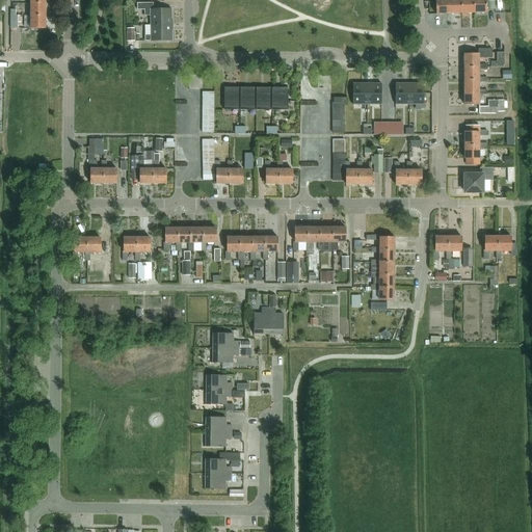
[(435,0),(436,15),(449,14),(448,0),(435,0)]
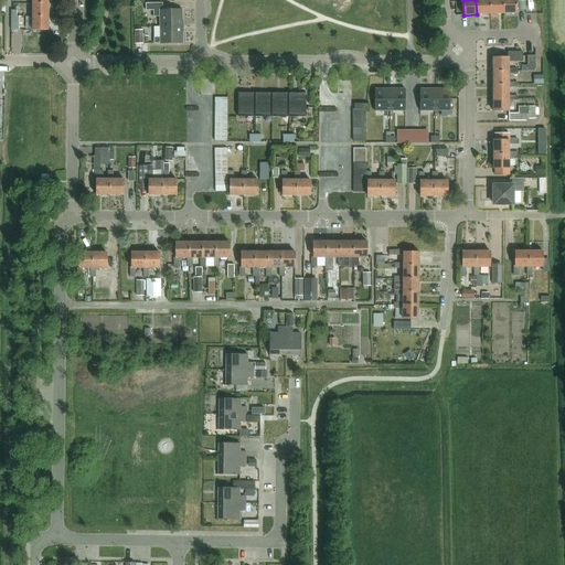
[(490,14),(489,0),(476,0),(477,14),(490,14)]
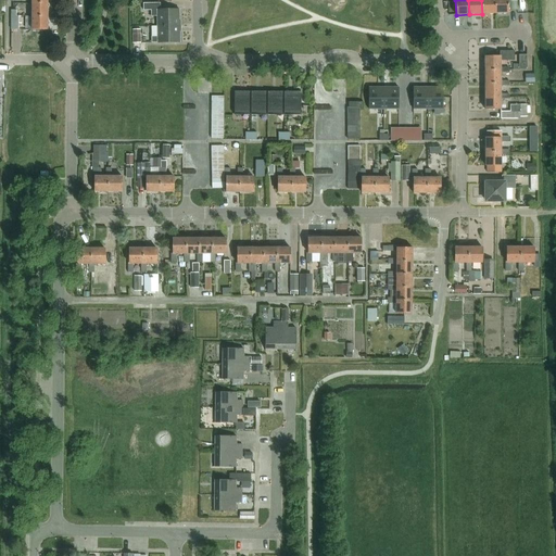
[(481,0),(482,14),(496,13),(495,0),(481,0)]
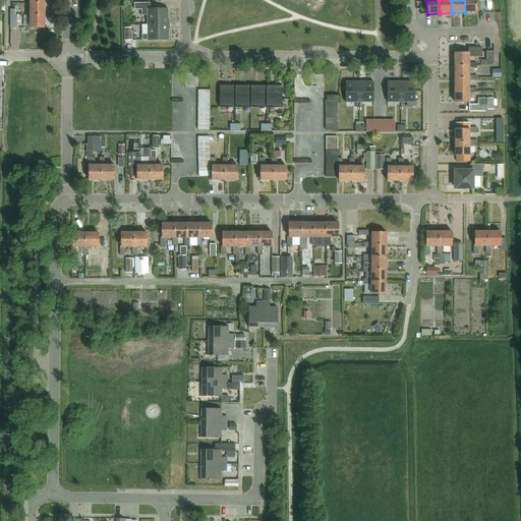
[(464,0),(465,12),(477,12),(476,0),(464,0)]
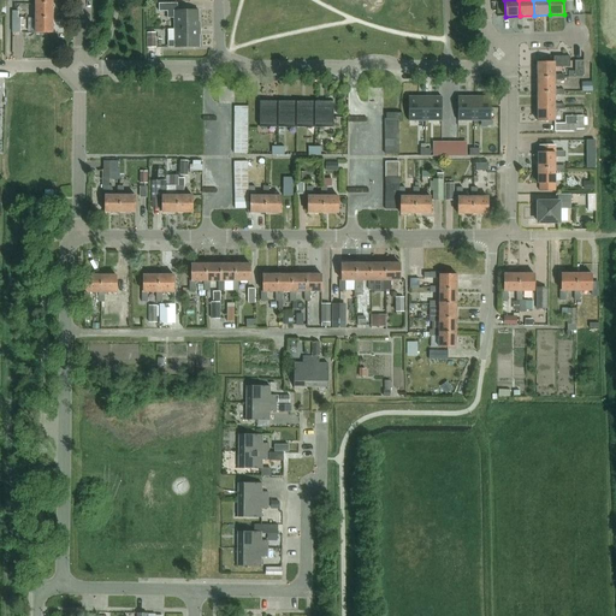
[(36,4),(36,18),(53,18),(53,4),(36,4)]
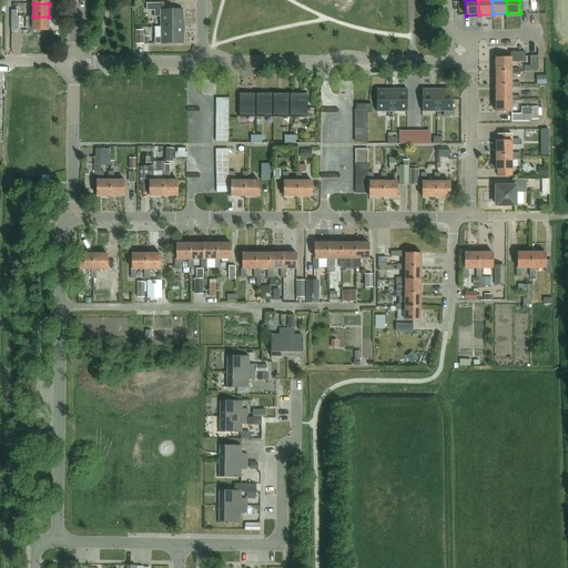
[(164,3),(146,3),(146,11),(154,11),(154,17),(161,17),(161,27),(184,27),(183,10),(164,10),(164,3)]
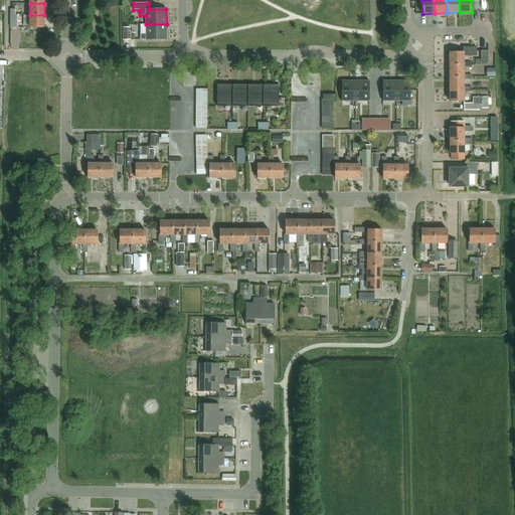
[(30,15),(30,27),(44,28),(44,15),(30,15)]
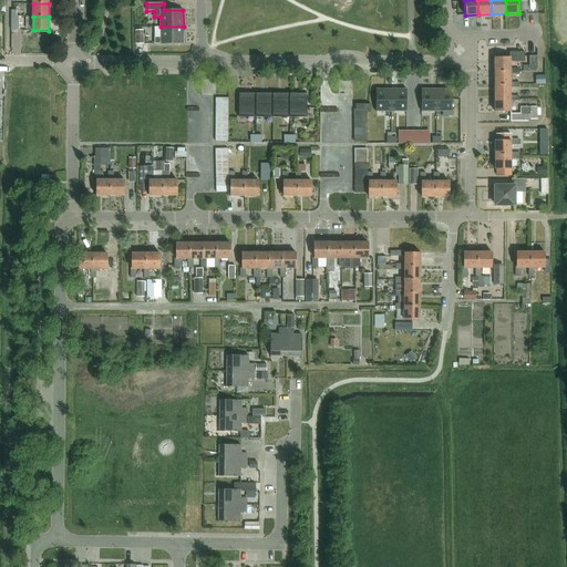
[(161,38),(155,38),(155,44),(184,43),(184,27),(161,27),(161,38)]
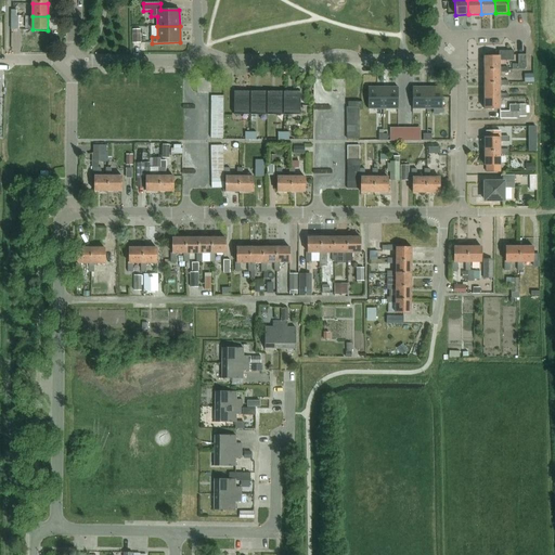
[(141,43),(141,29),(132,29),(132,43),(141,43)]
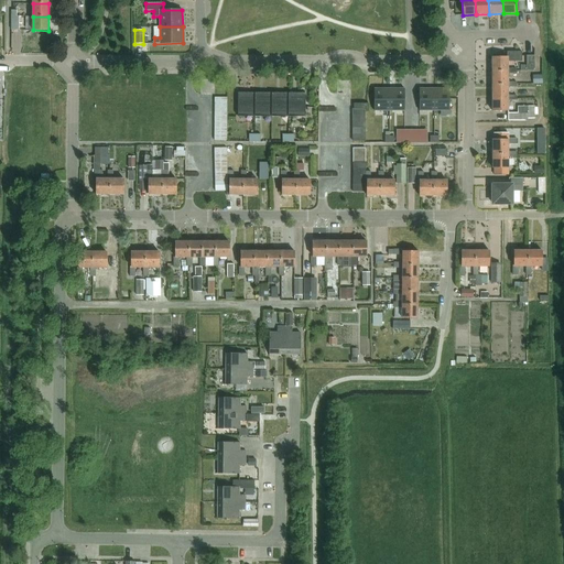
[(508,71),(508,69),(508,62),(522,62),(522,52),(507,52),(507,57),(492,57),(492,72),(508,71)]
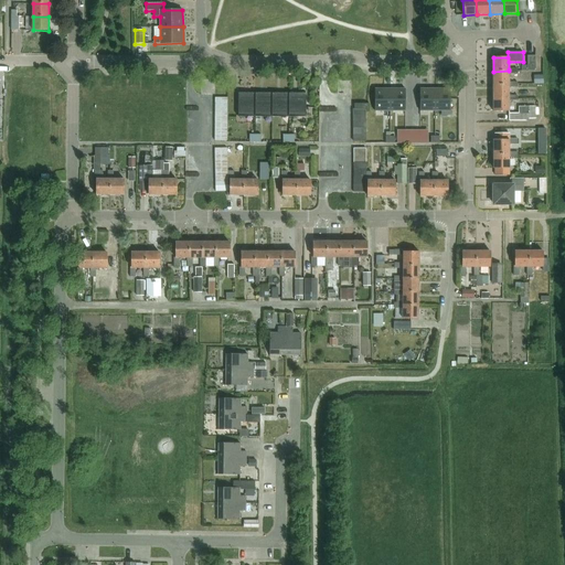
[(518,74),(518,71),(518,70),(509,70),(509,71),(493,72),(493,85),(509,85),(509,83),(509,74),(518,74)]
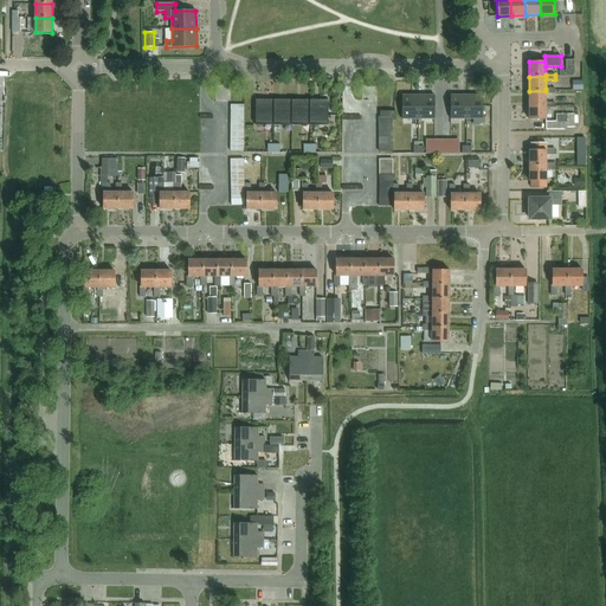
[(582,81),(572,81),(573,90),(582,90),(582,81)]
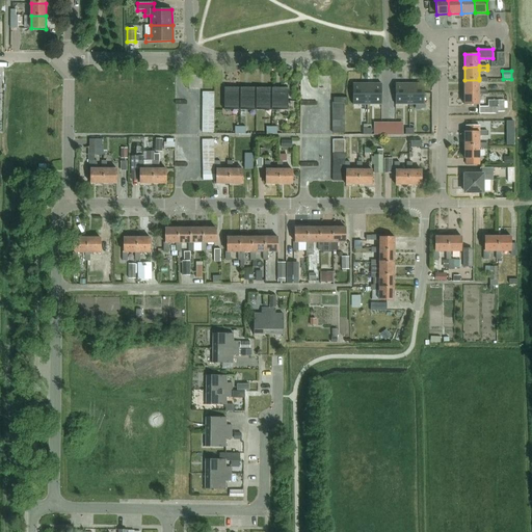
[(479,92),(479,90),(479,82),(487,82),(487,78),(479,78),(479,80),(464,80),(464,92),(479,92)]
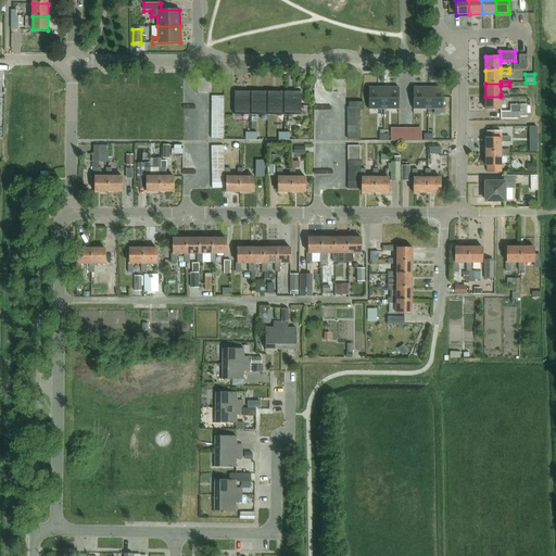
[(369,87),(369,109),(384,109),(384,87),(369,87)]
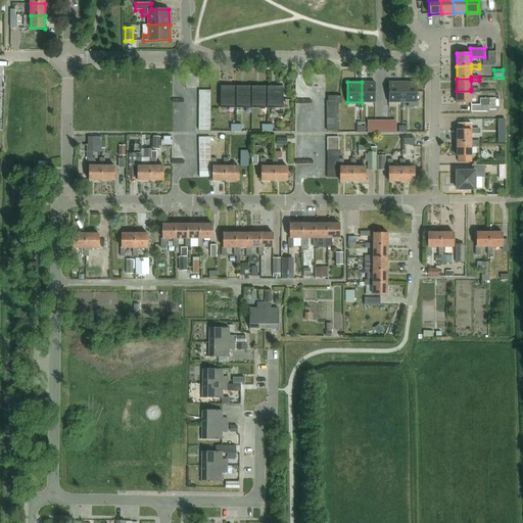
[(362,82),(362,102),(375,102),(375,82),(362,82)]
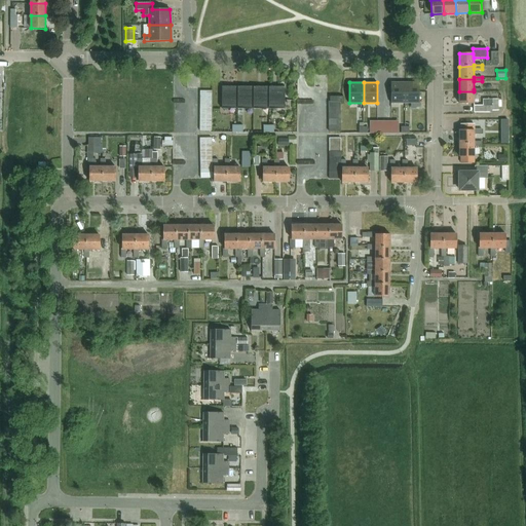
[(391,82),(391,103),(405,103),(405,82),(391,82)]
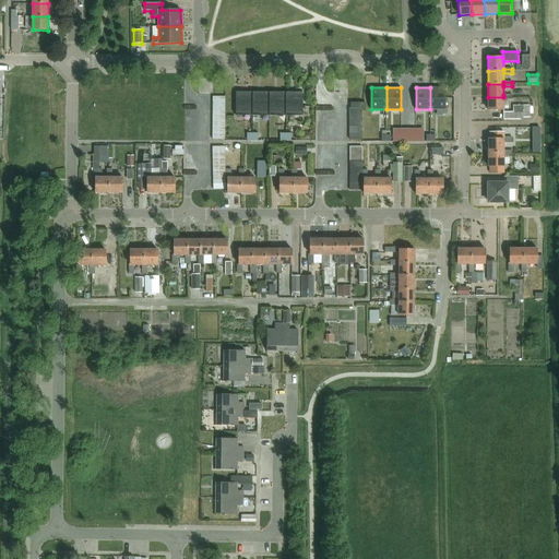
[(430,87),(430,109),(445,109),(445,102),(445,87),(430,87)]
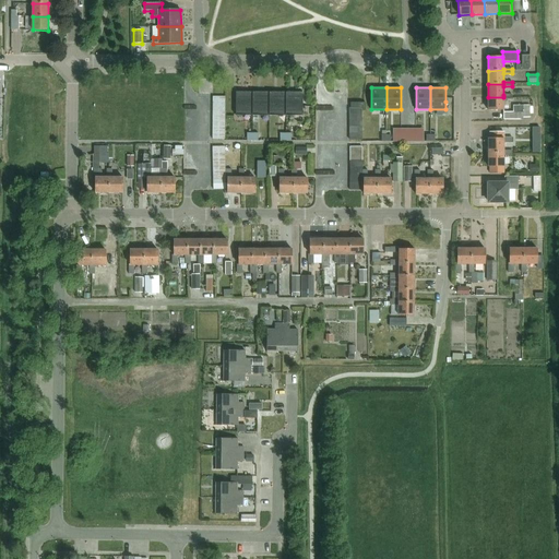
[(253,113),(253,91),(237,91),(237,113),(253,113)]
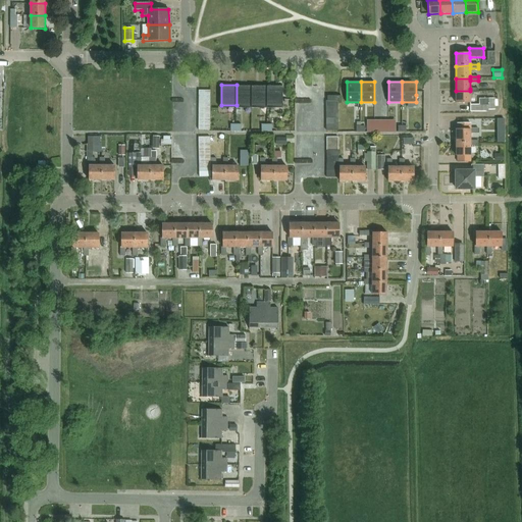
[(252,105),(252,85),(237,85),(237,105),(252,105)]
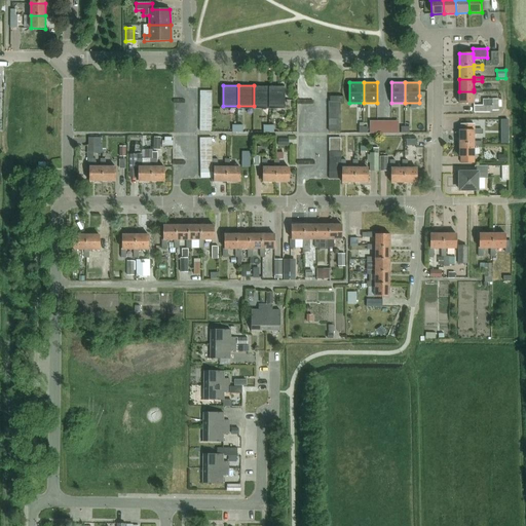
[(269,106),(270,85),(254,85),(254,106),(269,106)]
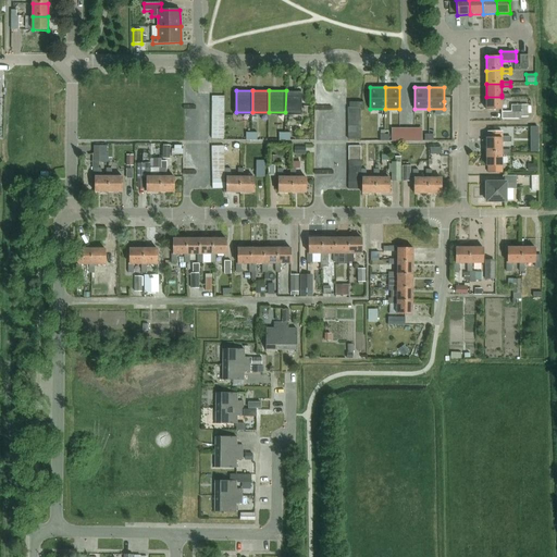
[(286,90),(285,112),(302,112),(302,90),(286,90)]
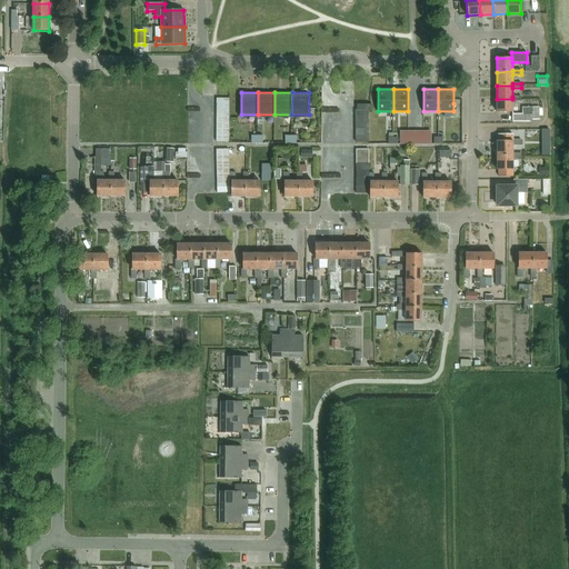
[(521,101),(521,99),(521,97),(512,97),(512,99),(497,99),(497,112),(512,112),(512,102),(521,101)]
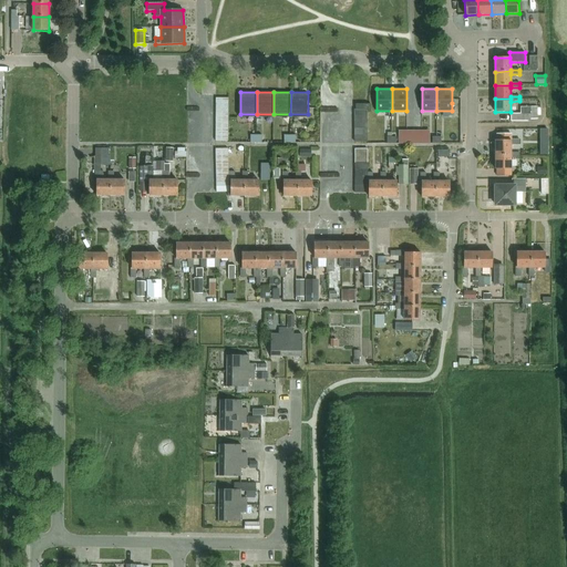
[(529,122),(529,120),(529,107),(519,107),(519,114),(509,114),(509,122),(529,122)]
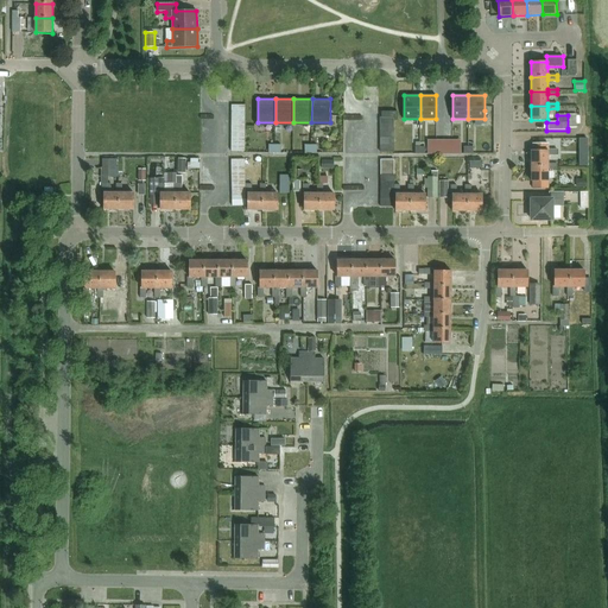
[(548,166),(548,164),(548,156),(557,156),(557,150),(548,150),(548,144),(533,144),(533,152),(531,152),(531,166),(548,166)]
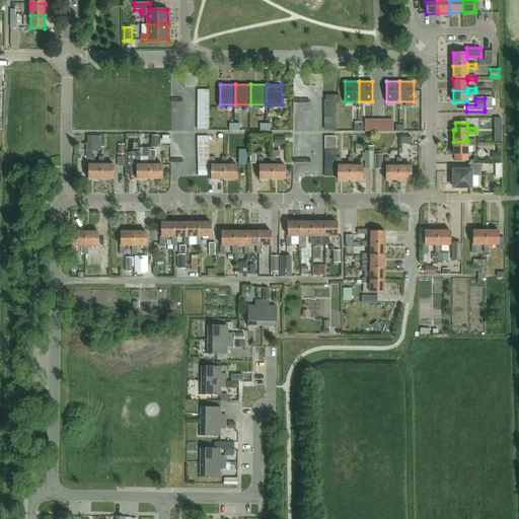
[(169,139),(169,136),(162,136),(162,139),(160,139),(160,144),(170,144),(170,139),(169,139)]
